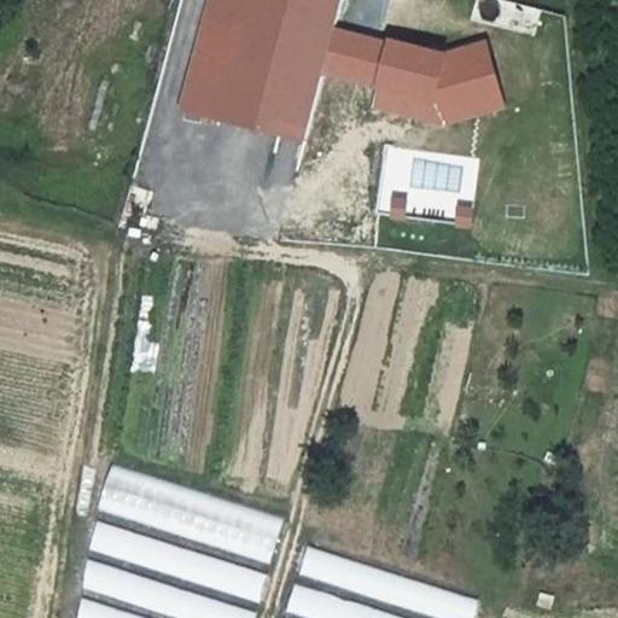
[(217,120),(248,0),(210,0),(182,110),(217,120)]
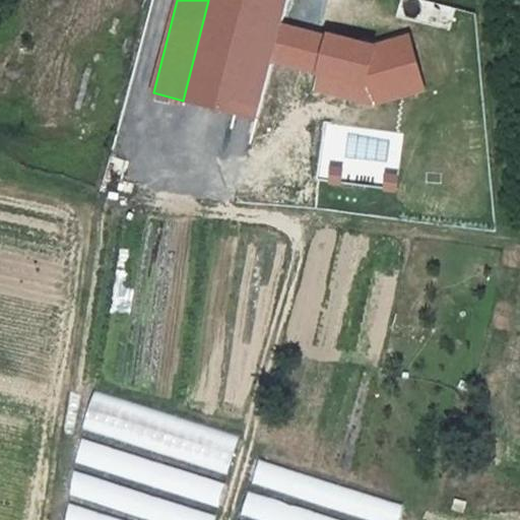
[(328,42),(329,40),(280,26),(287,0),(208,0),(183,101),(257,119),(272,60),(320,72),(319,75),(374,88),(406,80),(396,43),(373,53),(328,42)]
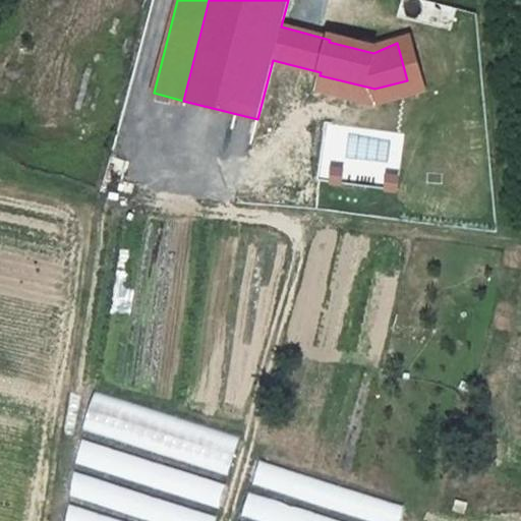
[(374,89),(320,75),(316,90),(375,105),(426,91),(411,38),(397,43),(407,80),(374,89)]
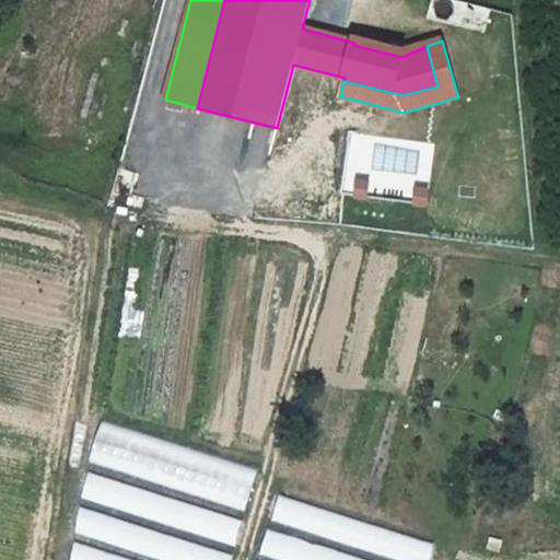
[(102,421),(90,462),(244,510),(257,470),(102,421)]
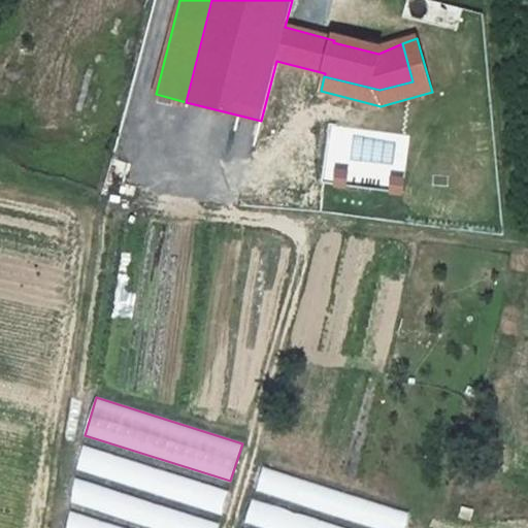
[(76,470),(222,516),(230,491),(84,446),(76,470)]
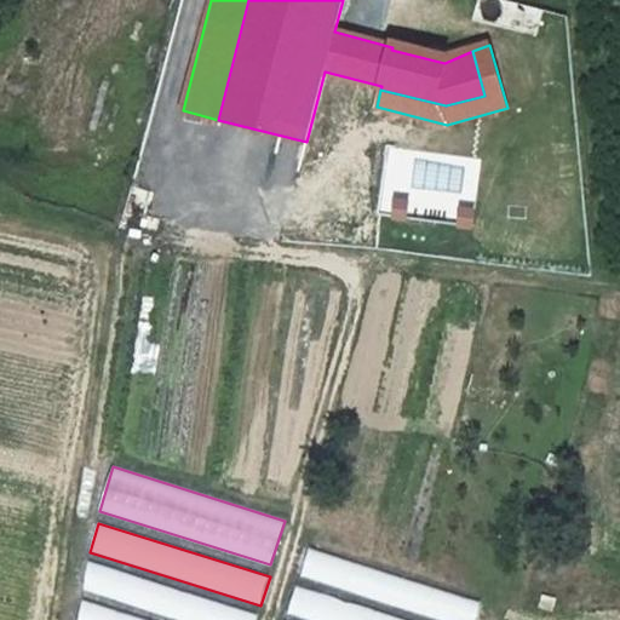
[(309,547),(300,575),(436,619),(476,619),(482,603),(309,547)]
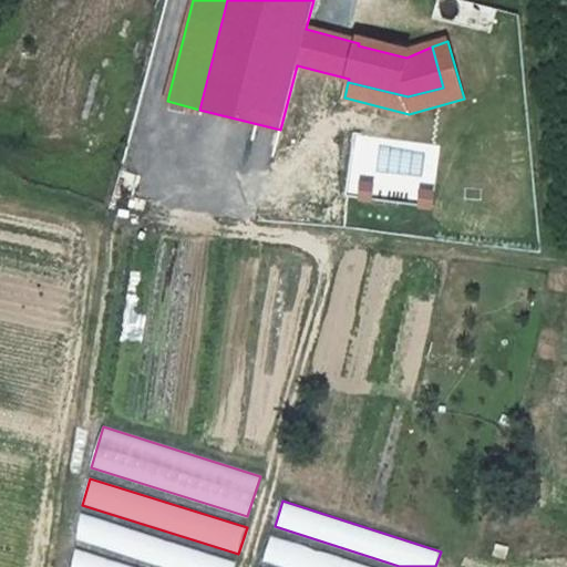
[(74,540),(163,566),(234,566),(236,562),(82,515),(74,540)]
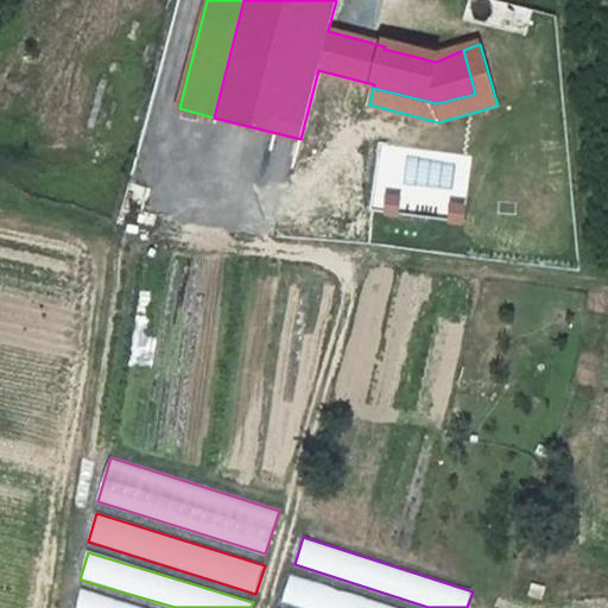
[(396,607),(291,574),(282,602),(301,607),(396,607)]
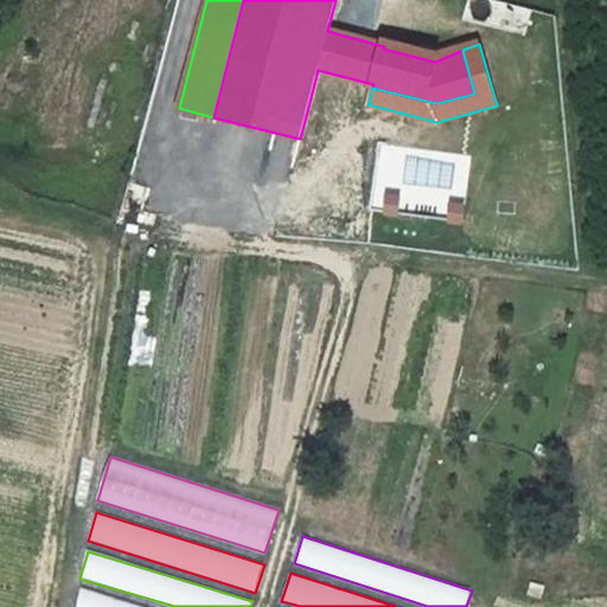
[(78,606),(136,606),(84,590),(78,606)]
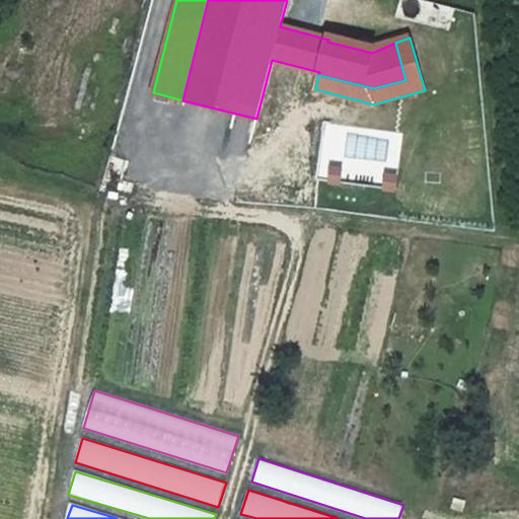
All buildings are outlined.
